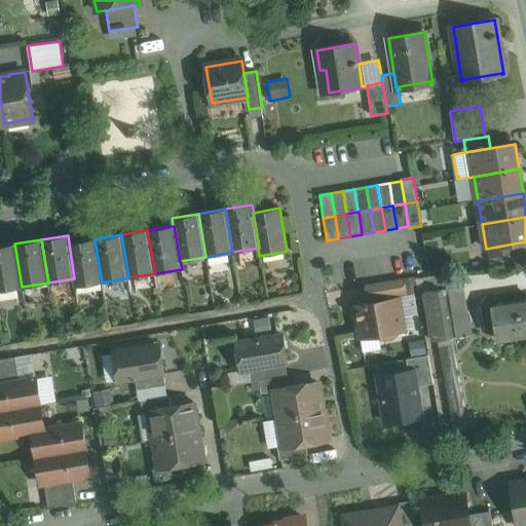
[(69,243),(74,278),(75,287),(102,283),(95,239),(69,243)]
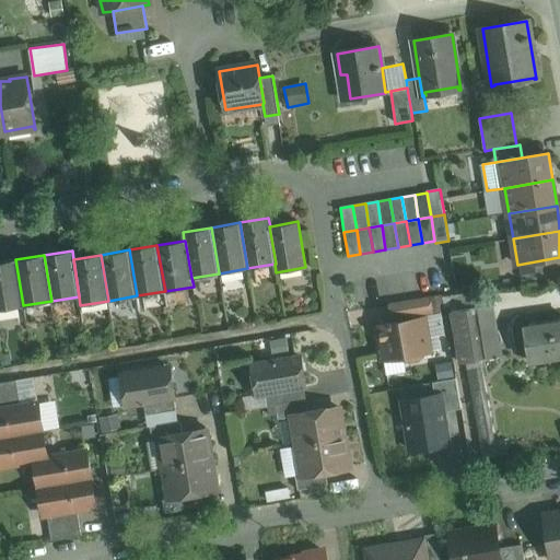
[(15,259),(0,261),(0,308),(1,310),(23,305),(15,259)]
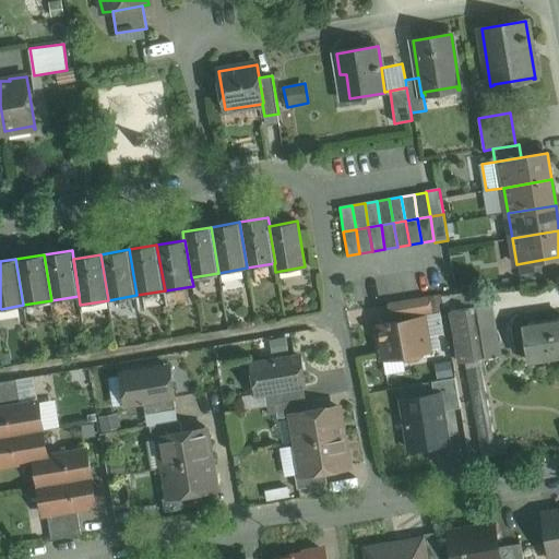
[(558,261),(535,265),(537,278),(558,274),(558,261)]
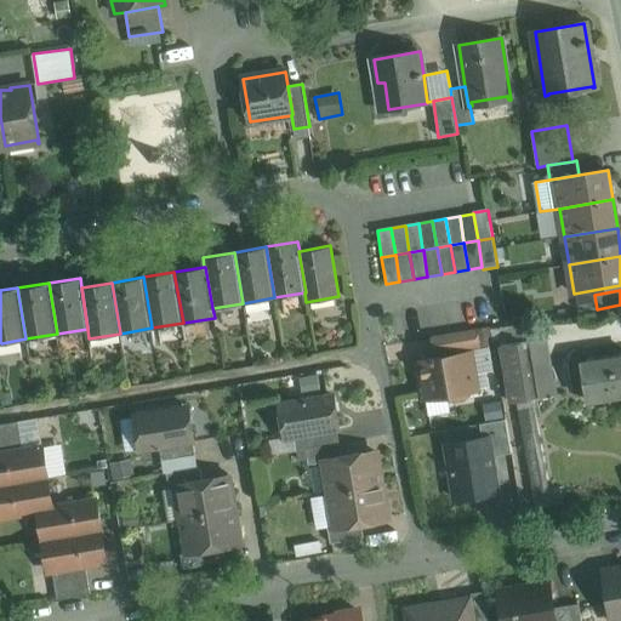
[(476,330),(433,337),(436,354),(478,347),(476,330)]
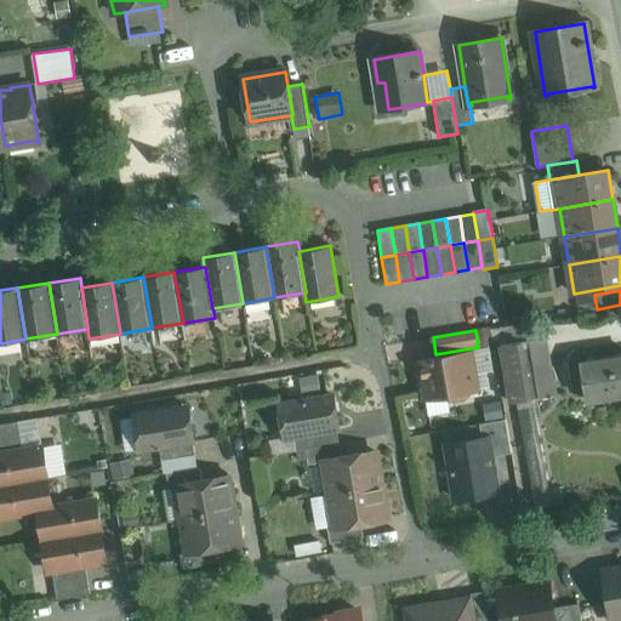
[(554,396),(543,339),(501,346),(511,403),(514,403),(534,399),(554,396)]
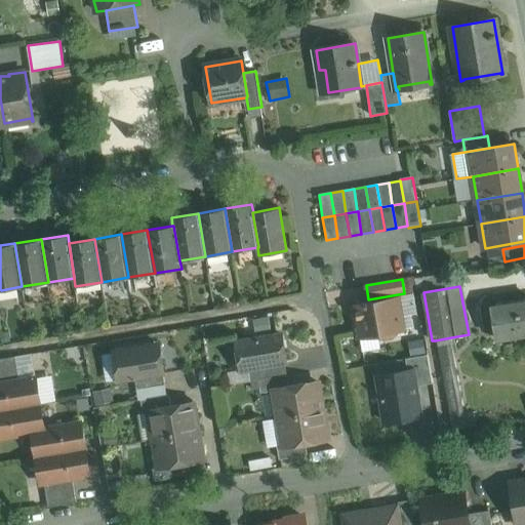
[(396,298),(354,306),(360,338),(378,334),(379,336),(384,340),(393,338),(396,334),(396,332),(401,331),(396,298)]
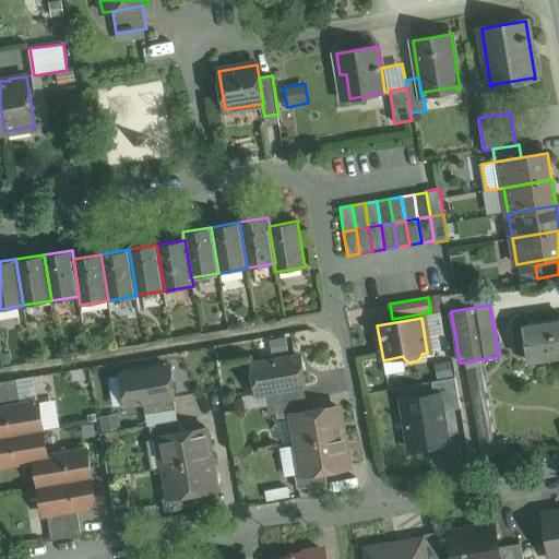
[(558,321),(523,328),(528,360),(530,360),(530,355),(558,349),(558,321)]
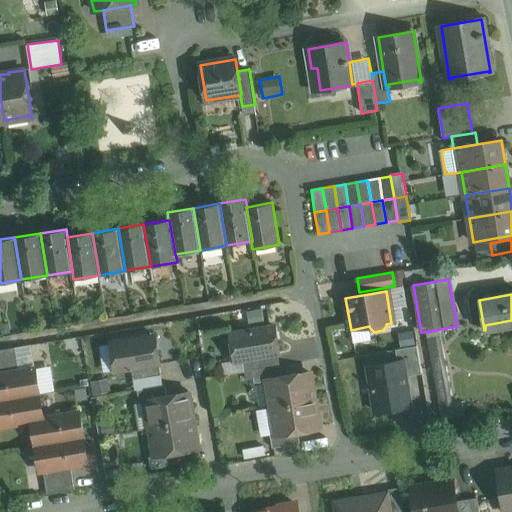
[(274,326),(231,333),(235,361),(242,360),(277,354),(279,353),(274,326)]
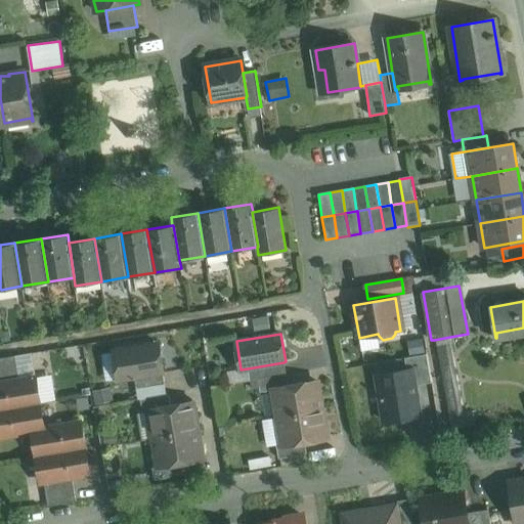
[(158,344),(114,351),(118,380),(134,377),(163,373),(158,344)]
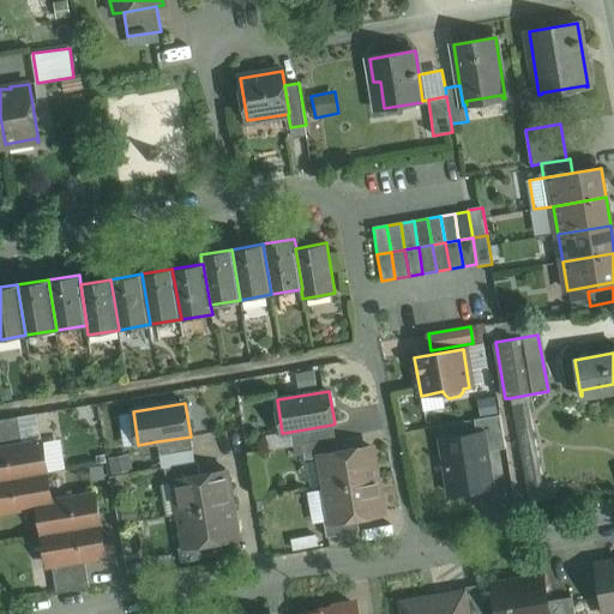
[(18,416),(0,419),(0,433),(20,431),(18,416)]
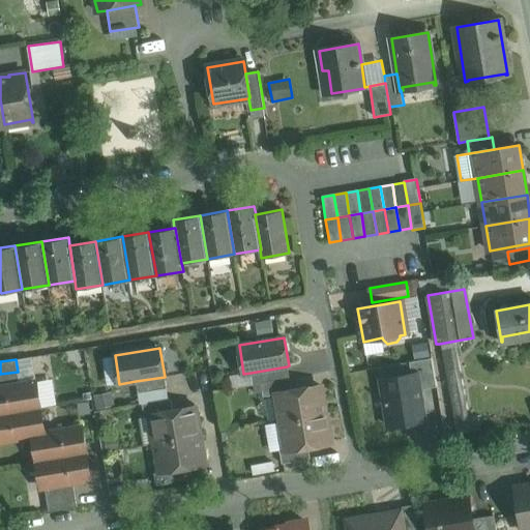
[(287,366),(251,373),(253,385),(261,383),(289,379),(287,366)]
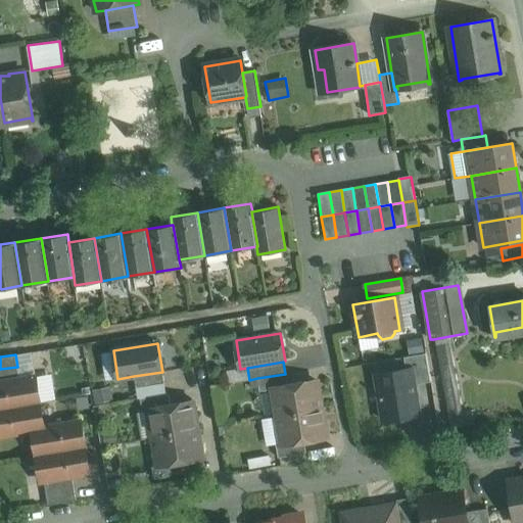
[(378,418),(418,417),(416,365),(376,367),(378,418)]
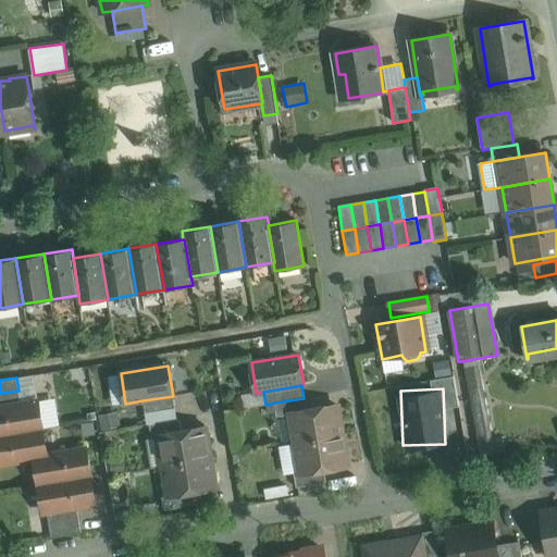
[(19,391),(0,393),(0,407),(21,404),(19,391)]
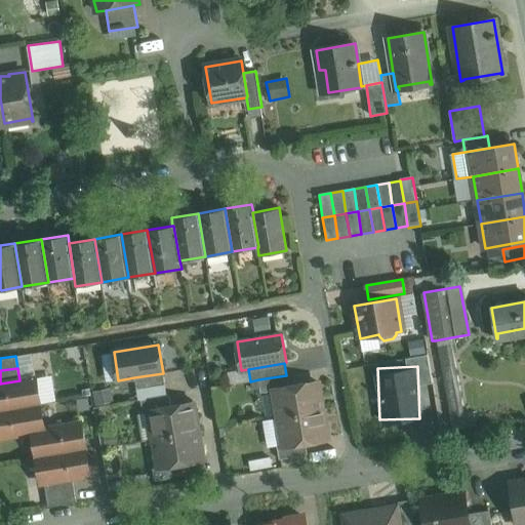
[(163,373),(134,377),(136,390),(165,385),(163,373)]
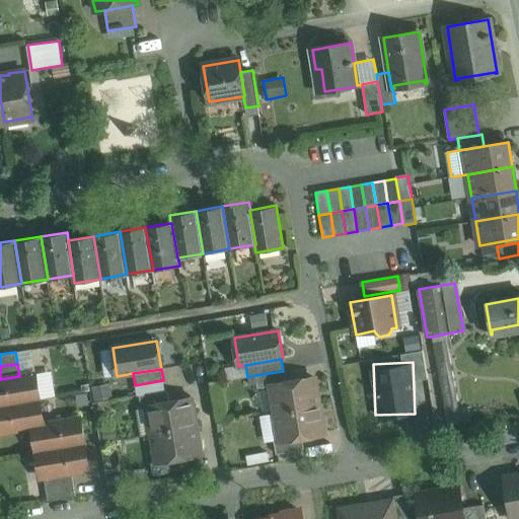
[(283,371),(255,375),(257,388),(271,386),(271,385),(285,382),(283,371)]
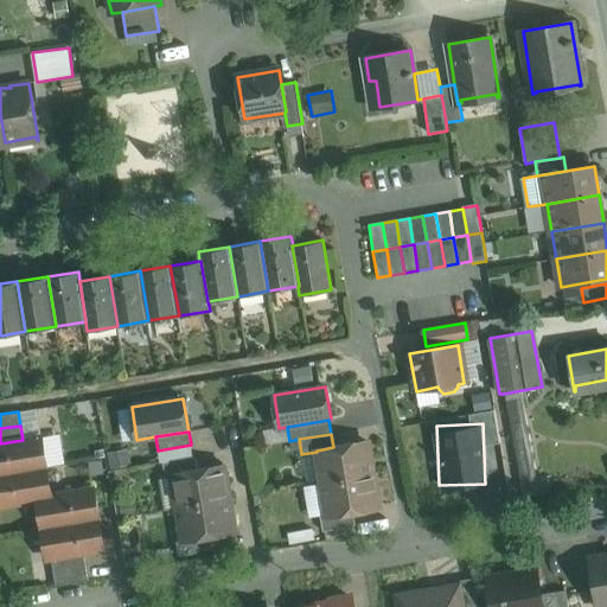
[(0,443),(0,474),(46,467),(42,436),(23,440),(0,443)]
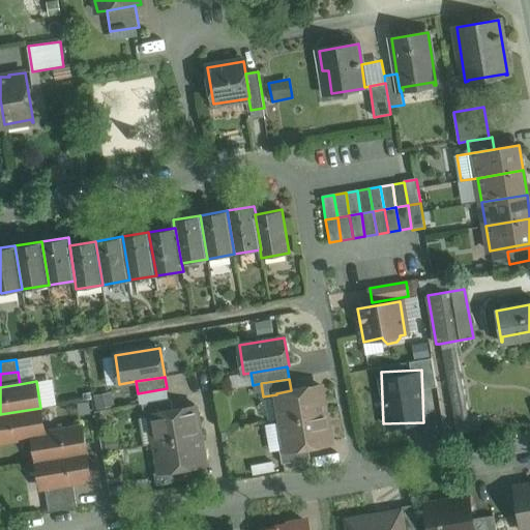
[(291,390),(276,393),(276,394),(282,421),(325,414),(321,386),(291,390)]
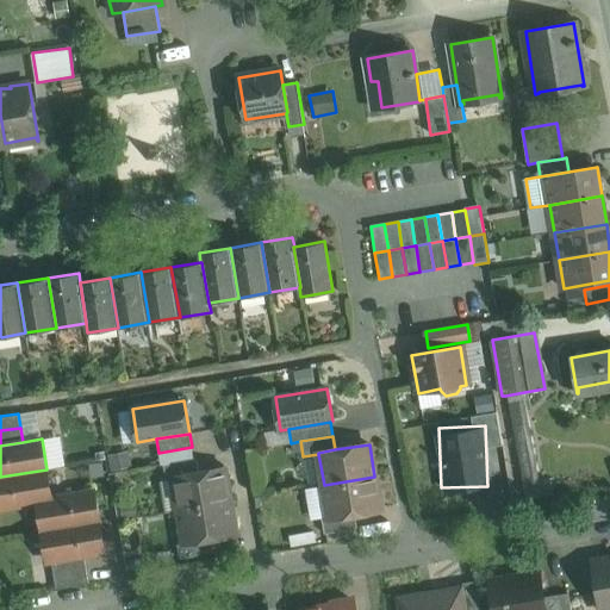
[(197,459),(163,465),(166,480),(174,478),(174,477),(199,473),(197,459)]
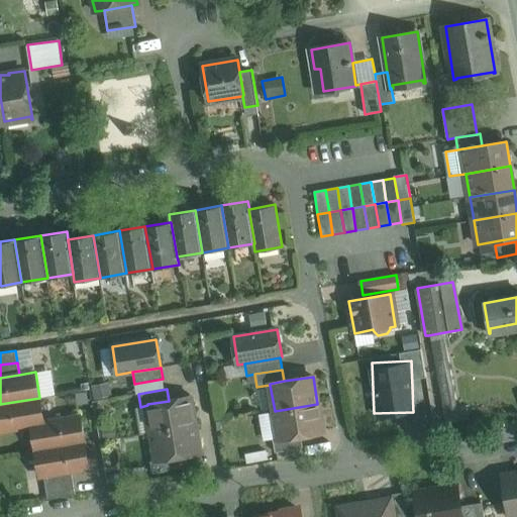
[(169,401),(147,404),(147,405),(151,432),(195,425),(190,397),(169,401)]
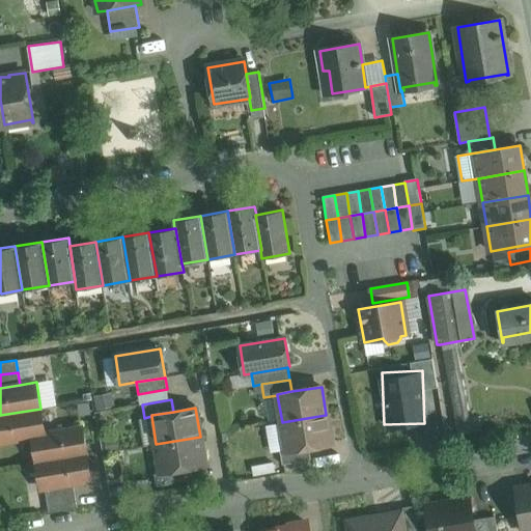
[(40,409),(0,415),(0,442),(33,437),(32,436),(45,434),(40,409)]
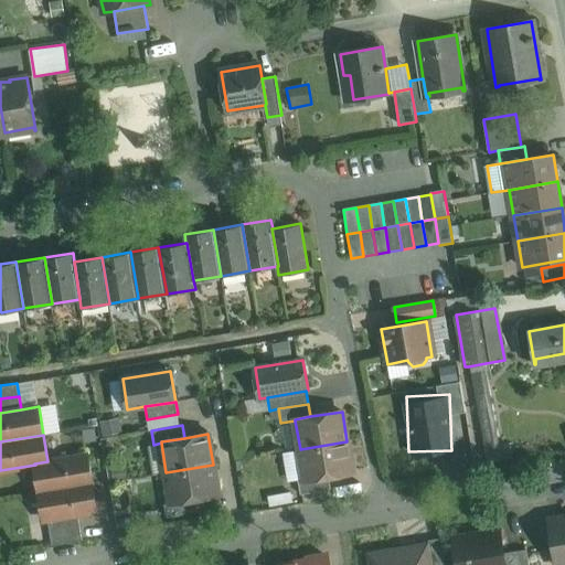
[(347,441),(300,449),(305,479),(305,480),(329,477),(352,472),(347,441)]
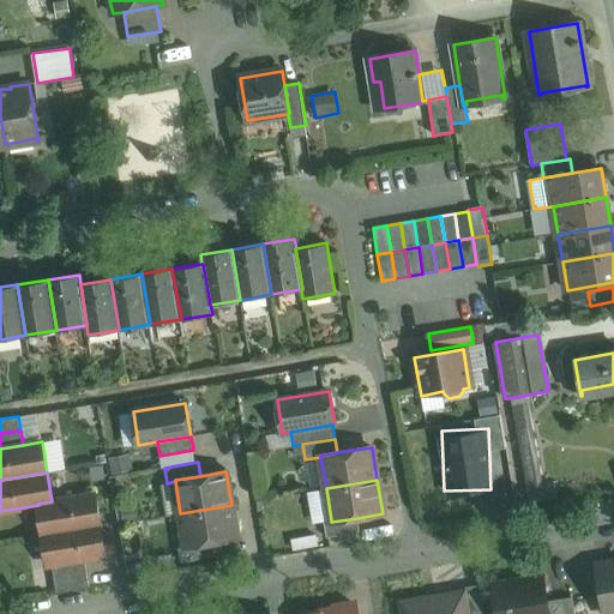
[(95,494),(52,501),(38,504),(38,505),(43,534),(100,524),(95,494)]
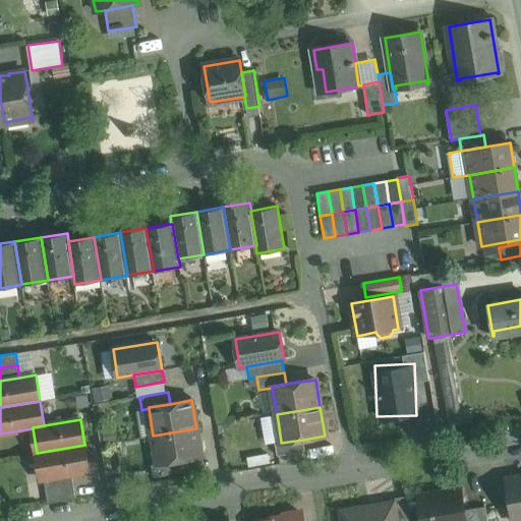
[(196,428),(153,436),(158,462),(158,463),(179,460),(201,456),(196,428)]
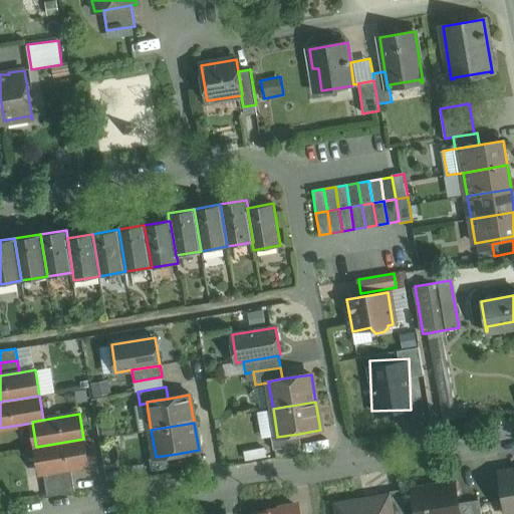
[(299,434),(277,437),(277,436),(271,437),(273,450),(301,445),(299,434)]
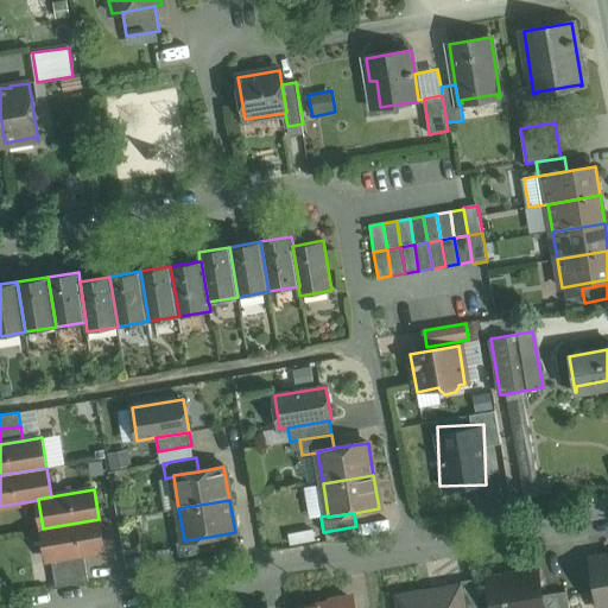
[(99,519),(43,529),(48,558),(51,558),(83,552),(103,549),(99,519)]
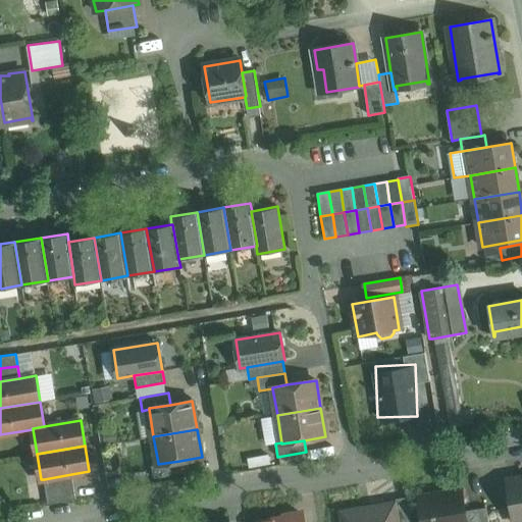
[(179,461),(158,464),(158,463),(151,464),(154,477),(181,473),(179,461)]
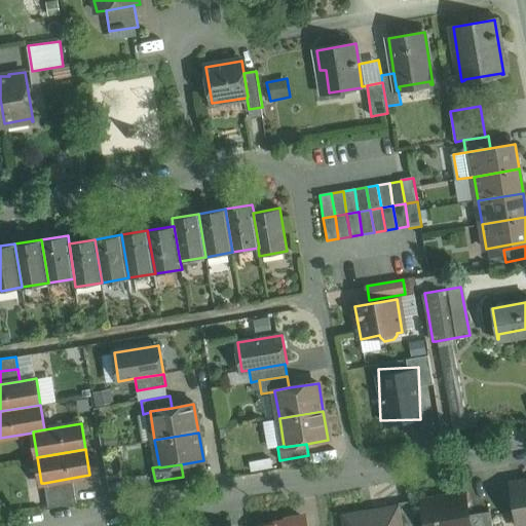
[(72,478),(44,483),(46,495),(74,490),(72,478)]
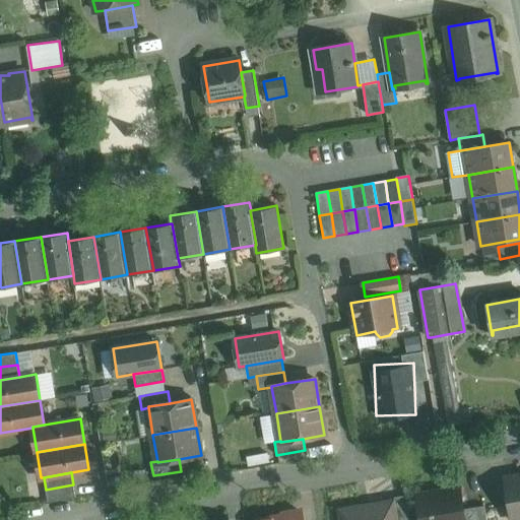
[(519,475),(505,478),(512,519),(515,519),(519,519),(519,475)]
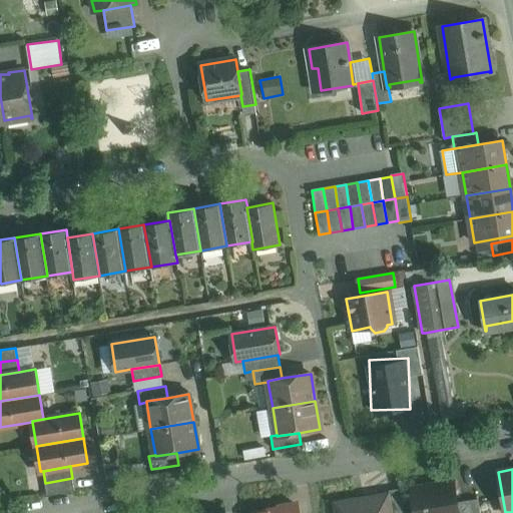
[(72,478),(45,483),(47,495),(74,490),(72,478)]
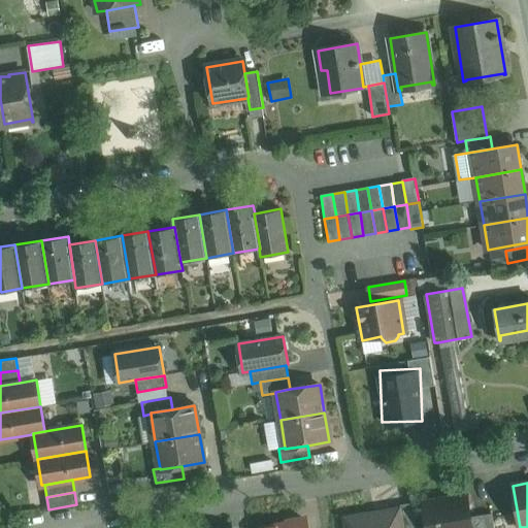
[(466,496),(424,502),(428,527),(470,527),(469,517),(466,496)]
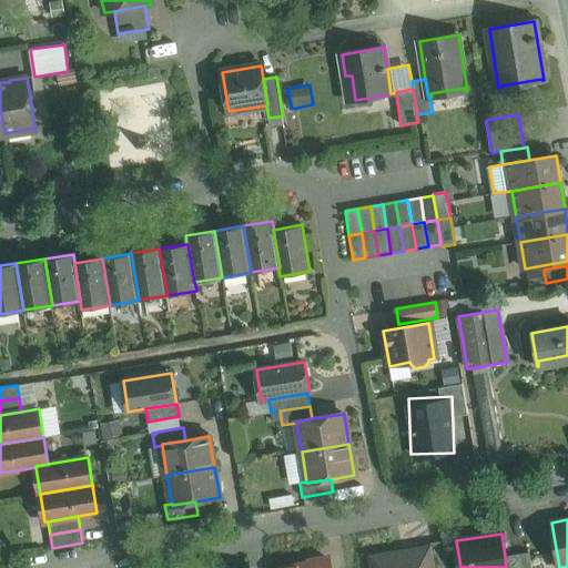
[(447,567),(443,541),(425,544),(426,550),(427,550),(429,567),(447,567)]
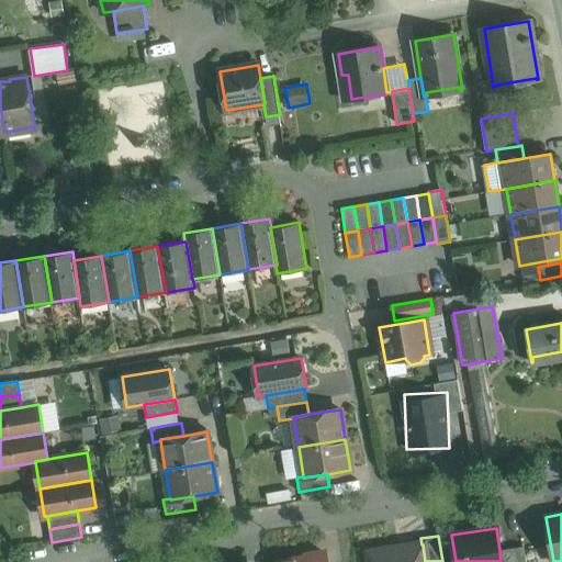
[(422,544),(370,553),(371,561),(425,561),(423,544),(422,544)]
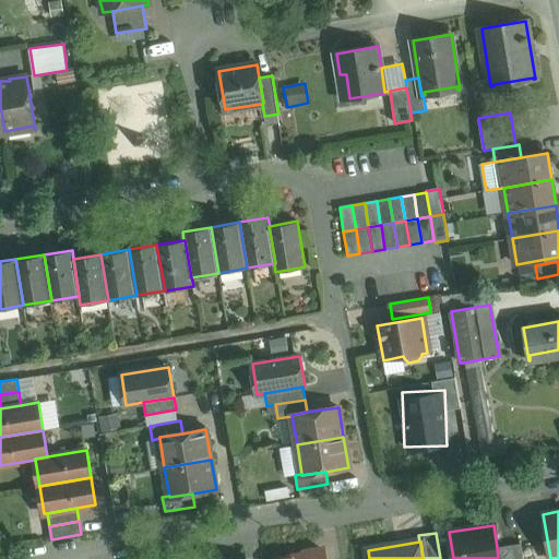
[(523,558),(521,544),(497,547),(498,558),(523,558)]
